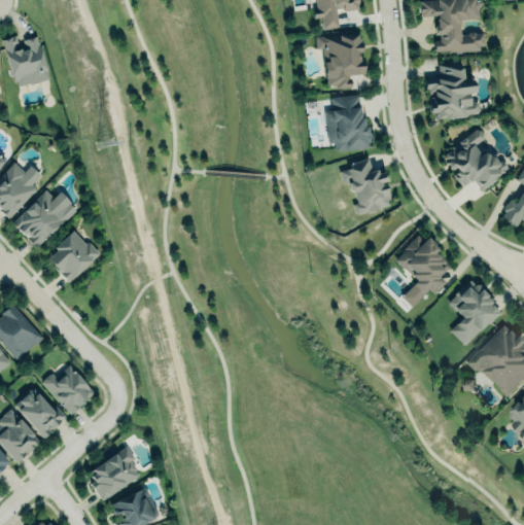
[(356,0),(315,0),(317,8),(312,9),(314,20),(323,19),(324,29),(339,27),(337,9),(345,8),(346,11),(358,9),(356,0)]
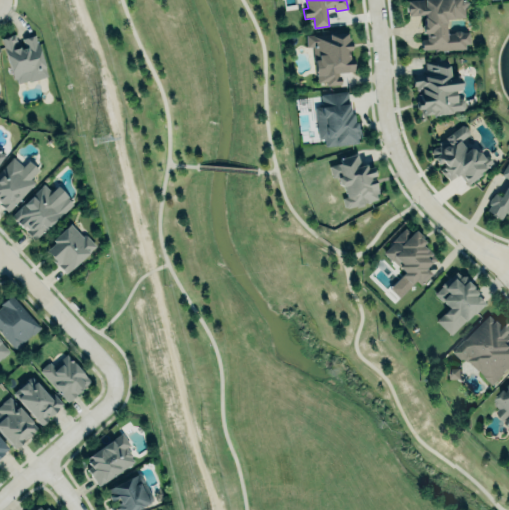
[(409,2),(452,0),(466,0),(466,1),(470,4),(466,9),(466,19),(447,20),(448,35),(455,34),(456,32),(462,32),(463,34),(470,33),(471,45),(467,45),(467,50),(437,52),(437,50),(423,50),(423,41),(428,41),(427,35),(424,35),(424,26),(426,25),(425,19),(426,19),(426,16),(410,17),(409,2)]
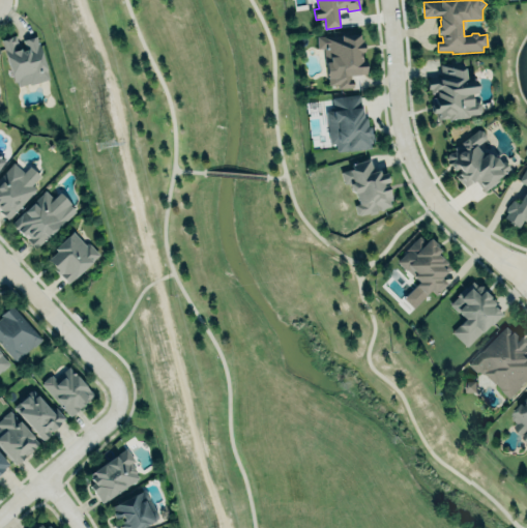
[(28,51),(25,41),(38,37),(52,80),(33,86),(32,84),(21,87),(20,82),(16,83),(2,40),(18,35),(21,45),(16,47),(17,52),(22,50),(23,53),(28,51)]
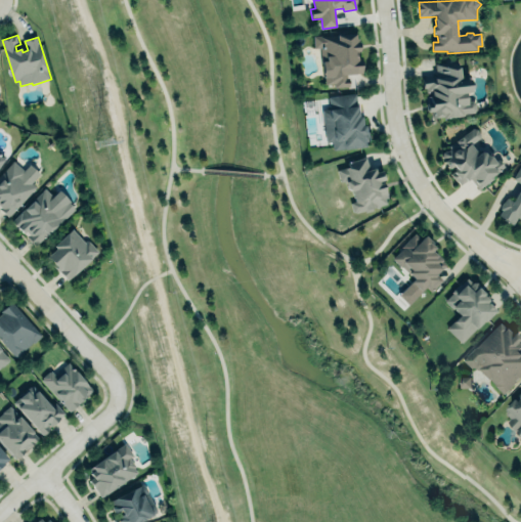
[(315,37),(357,35),(357,40),(360,40),(360,48),(361,52),(358,52),(359,59),(362,59),(362,67),(363,74),(356,75),(349,75),(350,88),(336,88),(336,85),(327,85),(327,79),(324,79),(324,71),(323,62),(322,49),(316,49),(315,37)]
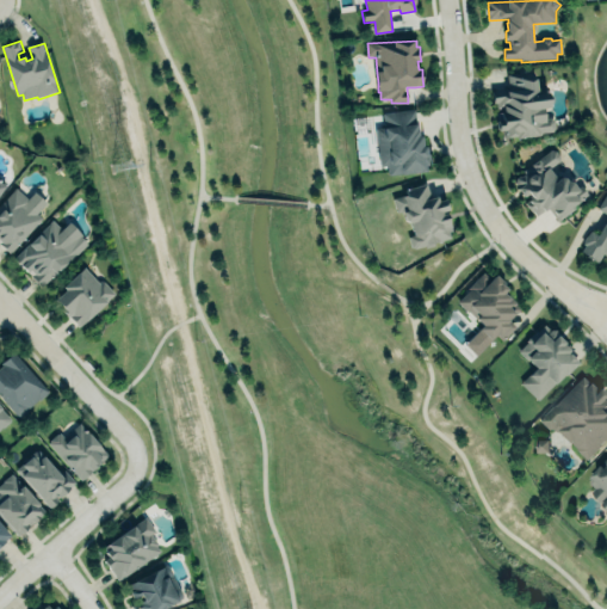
[(494,92),(512,91),(509,75),(536,73),(538,88),(549,87),(551,109),(545,109),(546,120),(552,118),(556,122),(557,129),(553,133),(542,135),(542,136),(518,140),(518,137),(505,139),(503,131),(499,133),(497,121),(502,121),(501,114),(505,112),(503,109),(499,110),(497,104),(495,104),(494,92)]
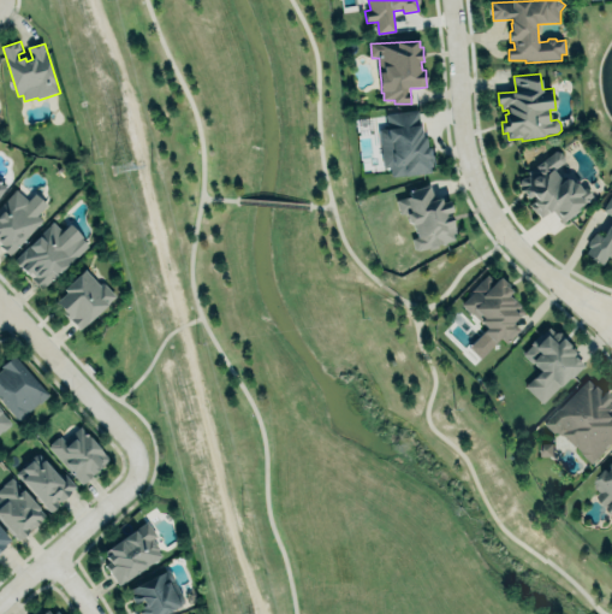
[(388,116),(421,112),(423,139),(426,139),(427,149),(431,149),(431,155),(434,155),(435,167),(432,169),(432,173),(393,178),(392,167),(385,169),(380,130),(390,129),(388,116)]
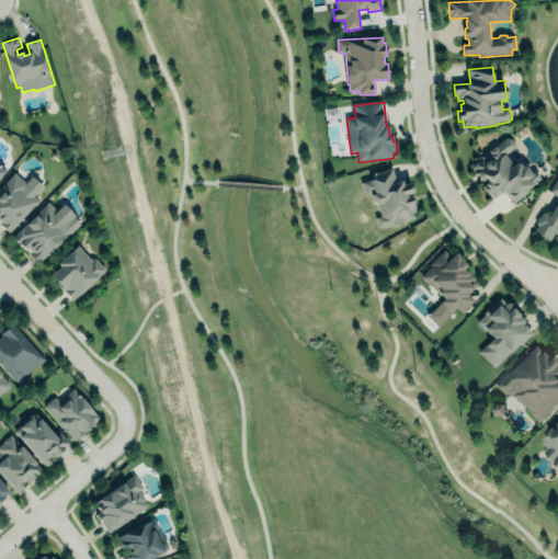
[(477,174),(478,173),(475,169),(476,164),(478,162),(481,162),(484,161),(481,158),(509,138),(512,139),(516,145),(515,149),(507,156),(512,163),(520,163),(523,168),(527,168),(532,173),(535,171),(542,180),(528,190),(531,192),(514,204),(505,191),(494,198),(477,174)]
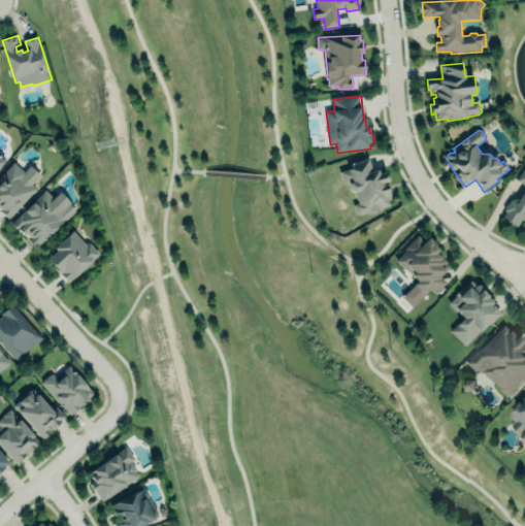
[(373,171),(370,159),(352,165),(353,169),(340,173),(345,186),(350,185),(352,192),(357,195),(359,203),(354,205),(358,218),(392,207),(391,202),(393,201),(387,184),(389,183),(386,172),(380,174),(379,170),(373,171)]
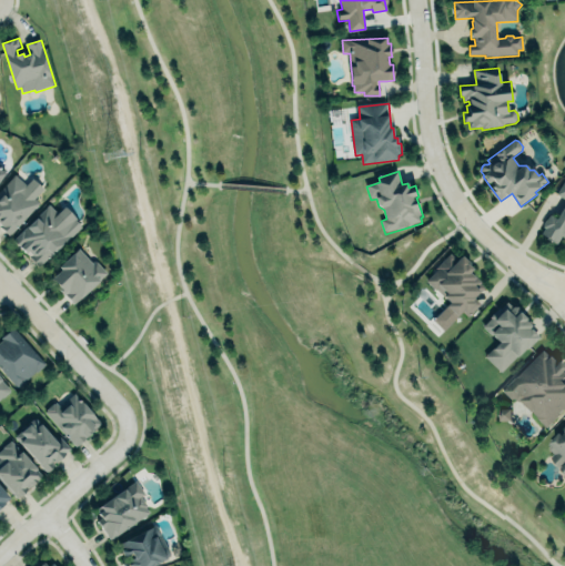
[(28,185),(33,179),(44,190),(37,200),(41,204),(11,238),(0,226),(0,194),(17,177),(28,185)]
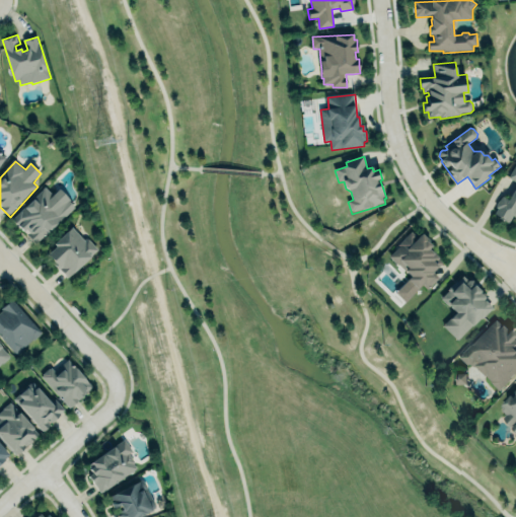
[(495,215),(498,209),(496,207),(503,196),(509,200),(515,191),(515,181),(510,177),(515,170),(515,217),(514,216),(508,224),(495,215)]
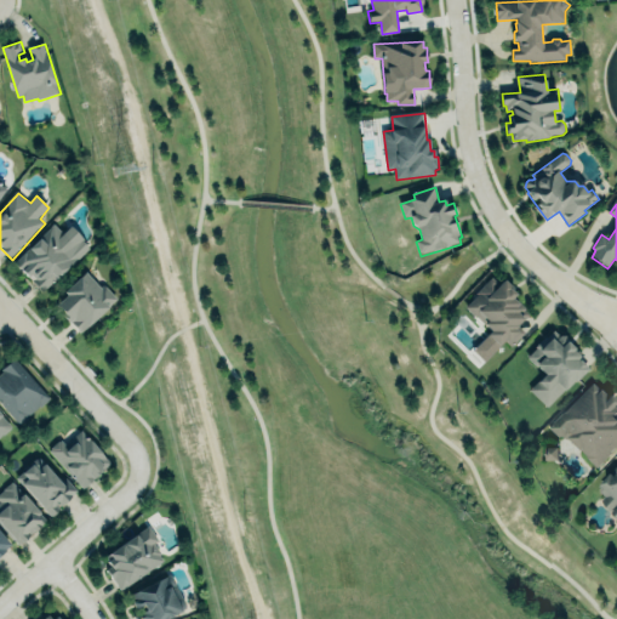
[(45,293),(78,260),(80,260),(91,249),(84,242),(85,240),(73,227),(66,233),(56,225),(16,263),(45,293)]
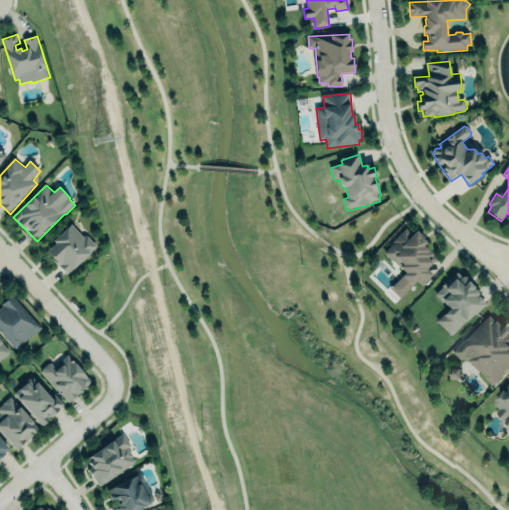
[(53,242),(72,225),(85,239),(88,237),(97,247),(68,273),(60,264),(58,266),(51,259),(53,258),(47,251),(55,245),(53,242)]
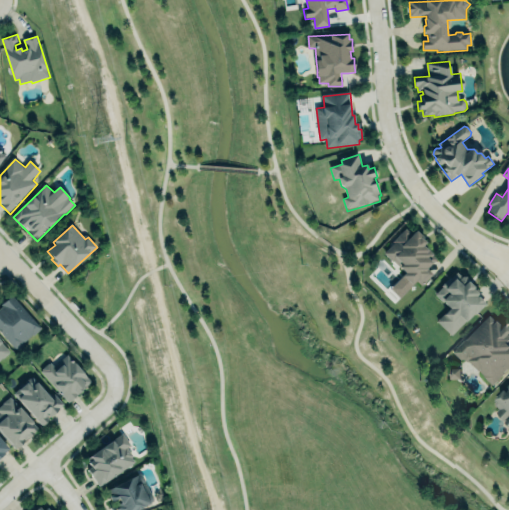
[(384,255),(406,273),(391,291),(402,300),(418,282),(424,287),(434,274),(429,270),(438,259),(423,246),(425,243),(408,227),(384,255)]
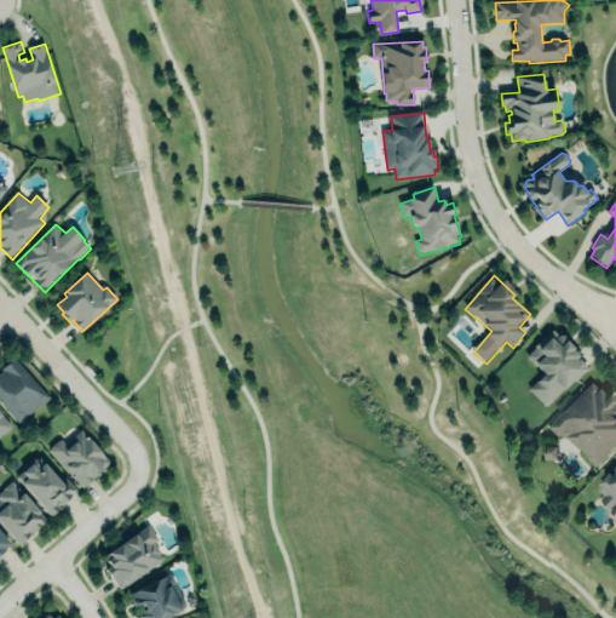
[(524,358),(533,349),(530,348),(546,332),(553,338),(560,331),(570,339),(568,342),(576,350),(574,352),(580,356),(577,359),(583,366),(587,365),(589,367),(550,411),(528,390),(542,376),(524,358)]
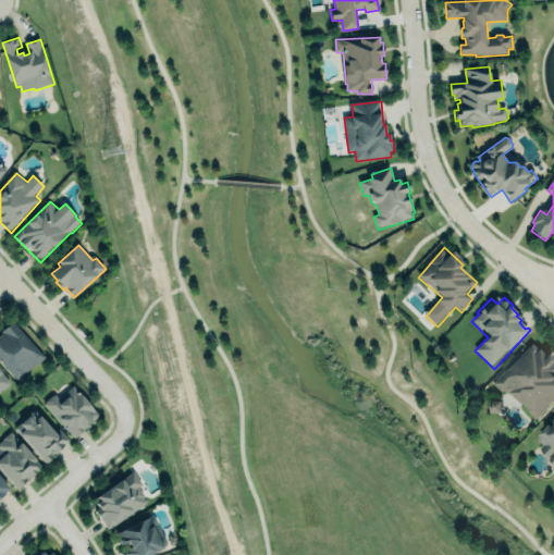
[(0,359),(19,381),(22,380),(26,378),(27,373),(37,365),(38,366),(46,358),(14,321),(2,332),(4,334),(0,337),(0,359)]
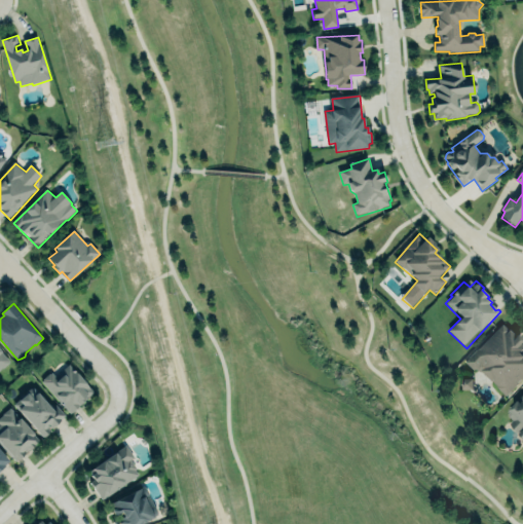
[(465,363),(503,325),(515,337),(518,334),(522,339),(522,344),(521,345),(522,346),(522,382),(507,399),(480,371),(475,372),(465,363)]
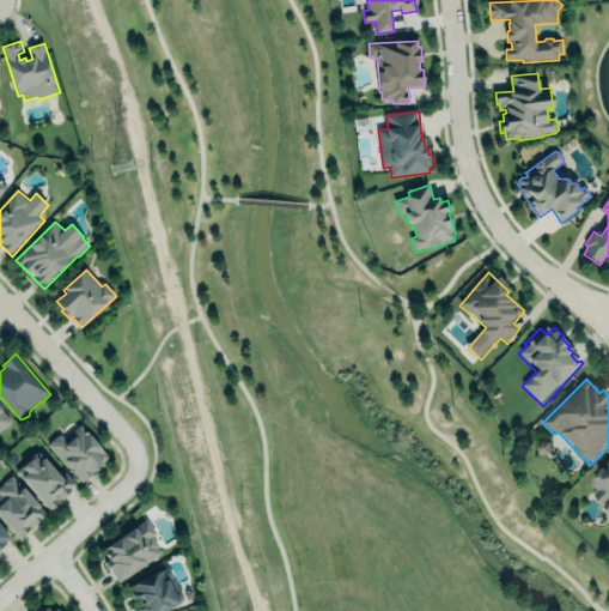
[(0,435),(13,423),(0,407),(0,435)]
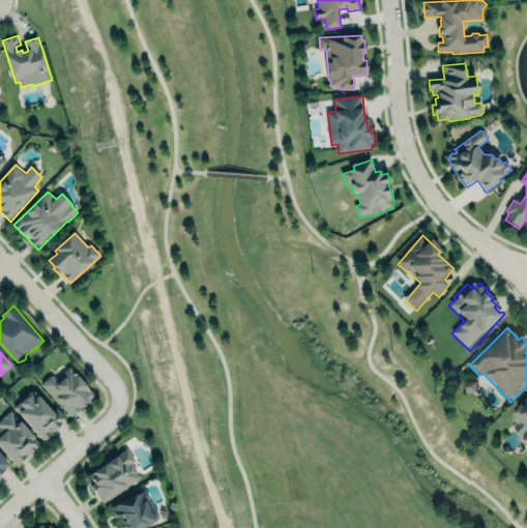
[(44,385),(72,417),(96,397),(71,369),(57,380),(54,376),(52,378),(52,377),(45,383),(46,384),(44,385)]
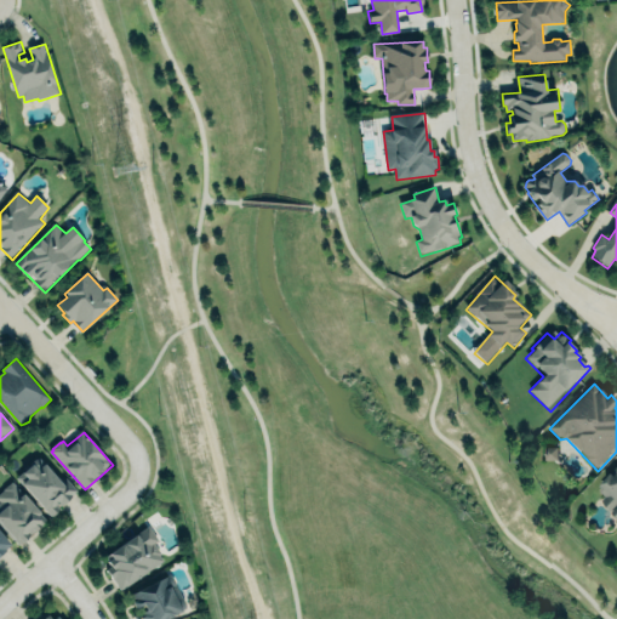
[(18,480),(33,466),(34,463),(38,460),(41,459),(61,483),(68,478),(79,492),(63,507),(60,506),(58,507),(61,511),(52,518),(18,480)]
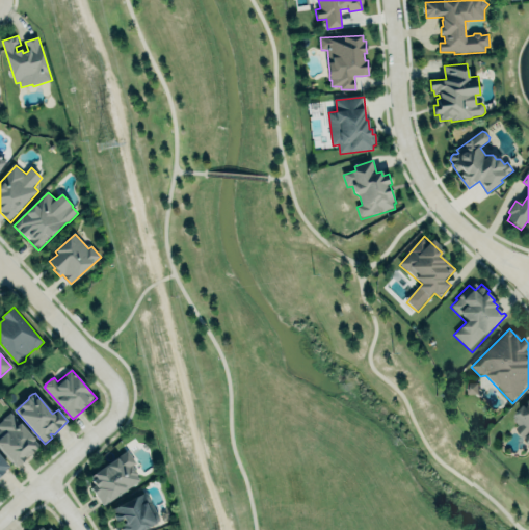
[(528,443),(517,430),(520,427),(516,423),(516,418),(528,403),(528,443)]
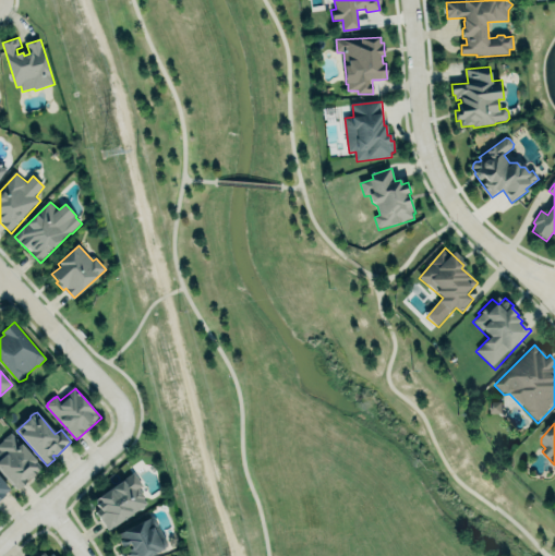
[(12,434),(43,468),(19,491),(0,470),(0,452),(1,451),(0,450),(0,446),(5,442),(4,440),(12,434)]
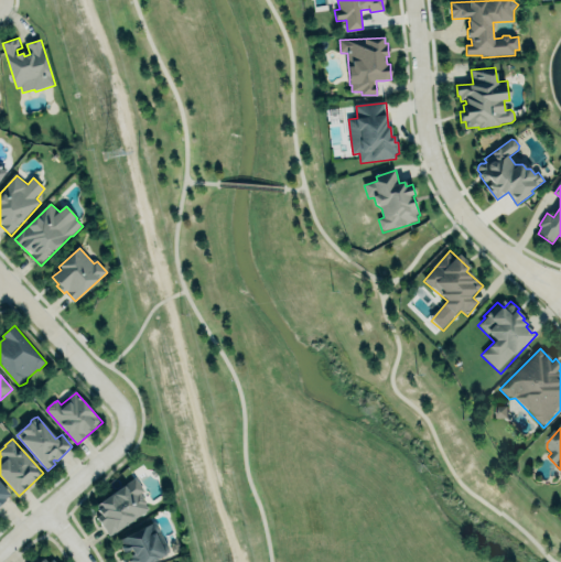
[(100,504),(137,478),(146,492),(142,495),(148,504),(146,505),(150,509),(111,538),(97,519),(101,516),(99,511),(103,508),(100,504)]
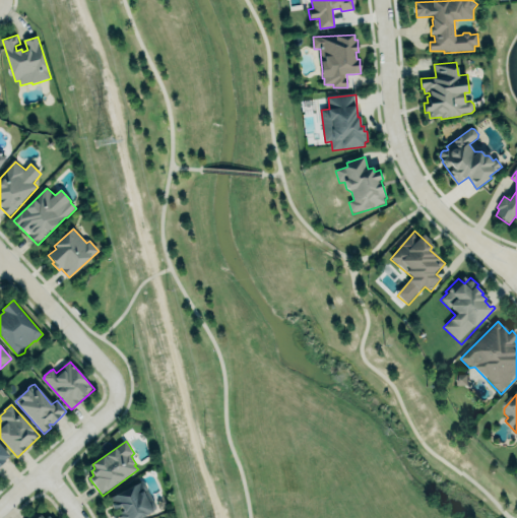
[(0,465),(10,457),(0,445),(0,465)]
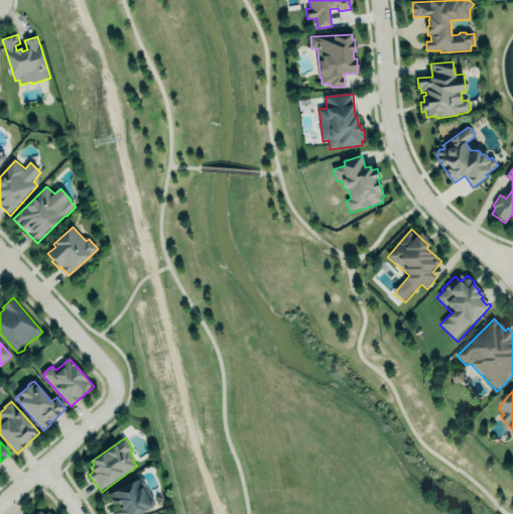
[(109,495),(140,479),(142,478),(143,479),(144,480),(145,481),(146,483),(147,484),(147,486),(152,497),(153,498),(154,499),(155,501),(155,502),(155,504),(155,506),(151,508),(151,509),(145,512),(145,511),(143,512),(144,513),(112,513),(112,512),(116,510),(122,508),(120,504),(113,507),(110,501),(111,500),(109,495)]
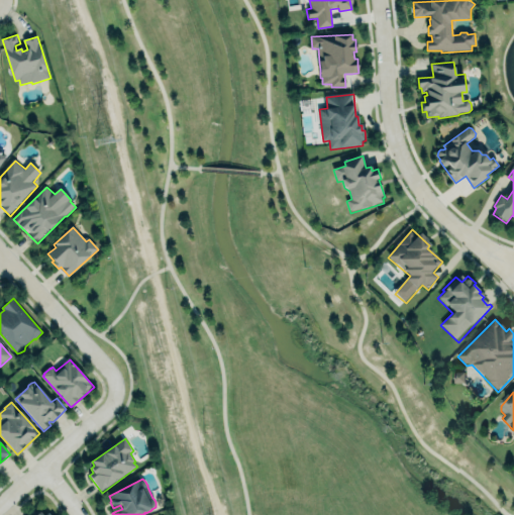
All buildings are outlined.
